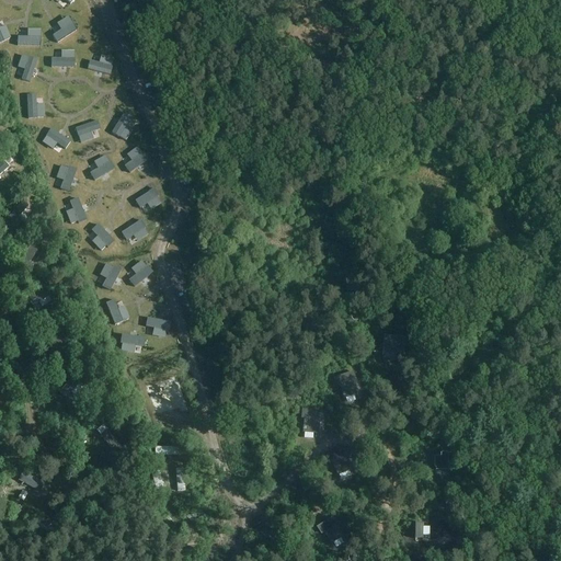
[(385,336),(384,351),(385,351),(385,354),(404,356),(405,340),(385,336)]
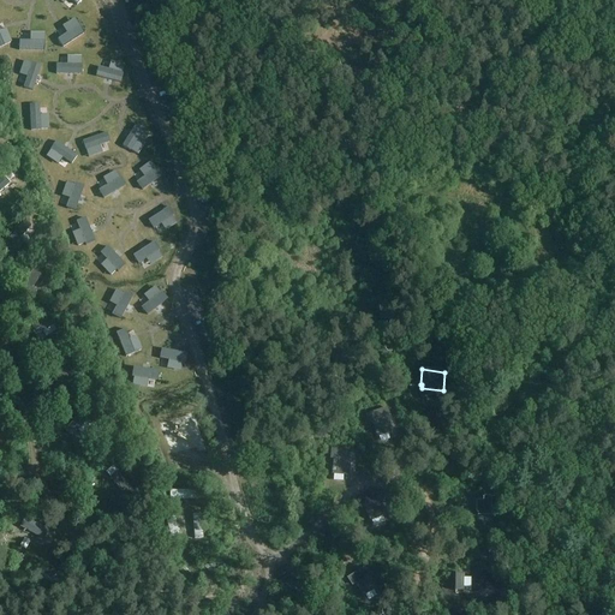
[(85,411),(90,415),(96,407),(91,404),(85,411)]
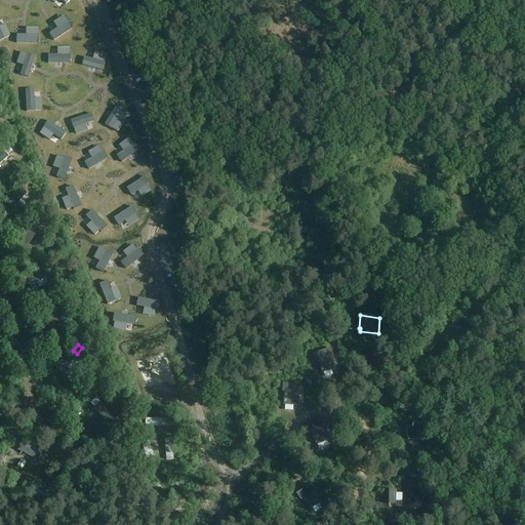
[(318,362),(322,374),(336,369),(332,359),(334,359),(331,349),(313,355),(315,363),(318,362)]
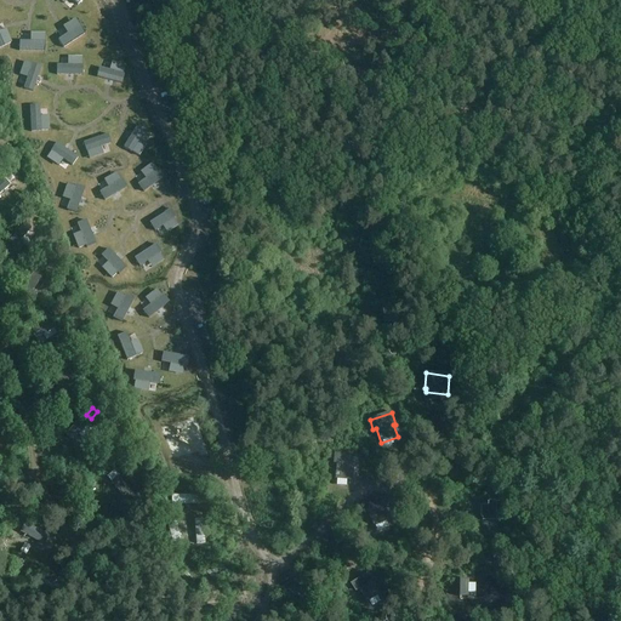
[(357,468),(358,456),(335,454),(334,463),(337,463),(336,478),(353,480),(354,468),(357,468)]
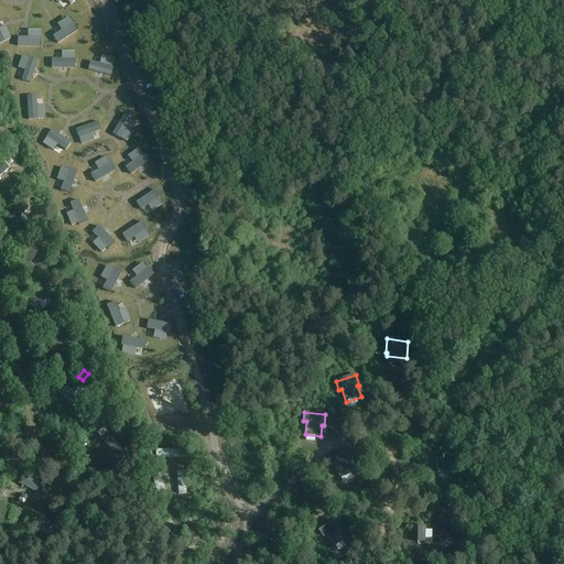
[(353,474),(349,464),(353,463),(348,452),(328,458),(332,467),(335,466),(340,479),(353,474)]
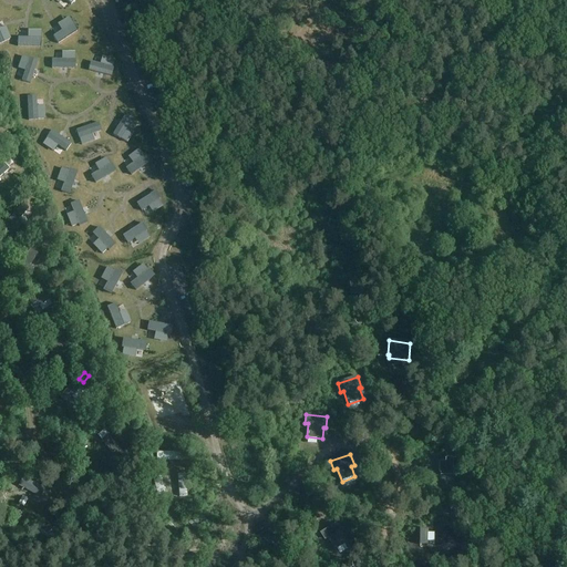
[(440,462),(440,476),(453,475),(453,457),(446,457),(446,462),(440,462)]
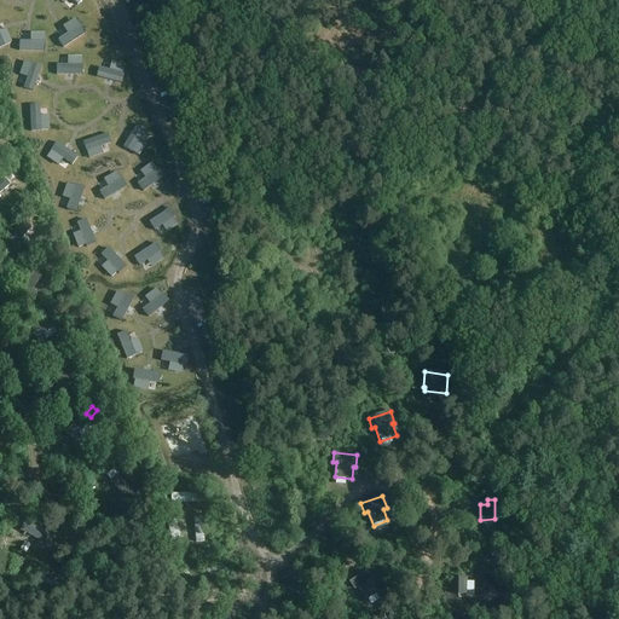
[(178,509),(177,530),(192,531),(194,510),(196,510),(196,503),(186,503),(186,509),(178,509)]
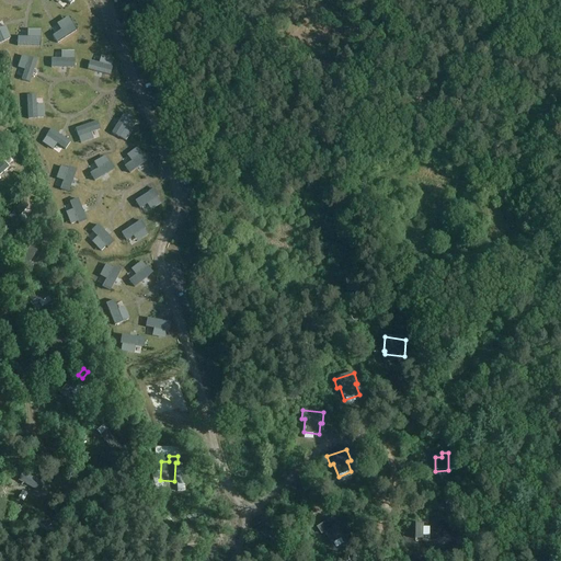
[(325,534),(332,545),(343,537),(338,528),(332,518),(317,527),(322,536),(325,534)]
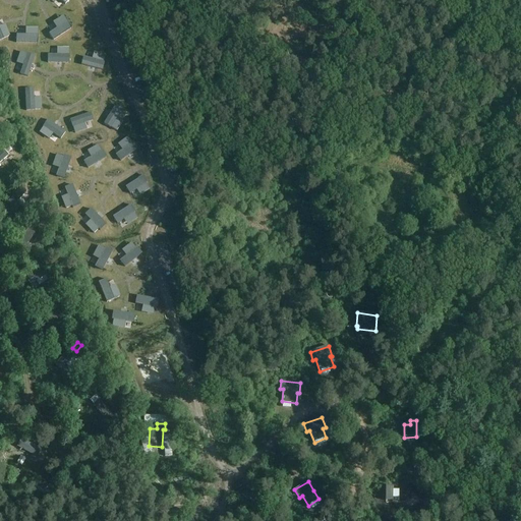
[(387,500),(400,502),(400,485),(392,484),(392,488),(387,487),(387,500)]
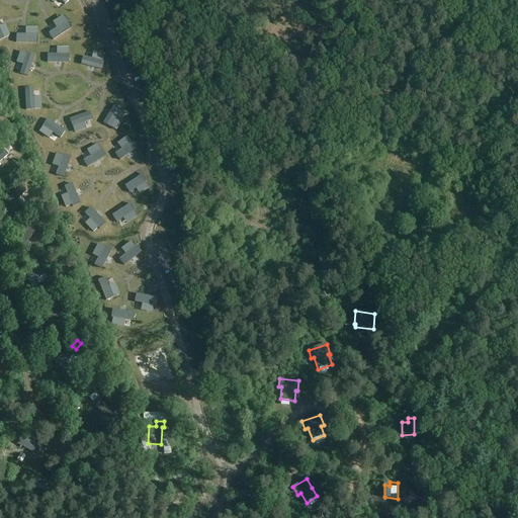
[(236,490),(241,504),(243,503),(244,506),(254,502),(248,486),(236,490)]
